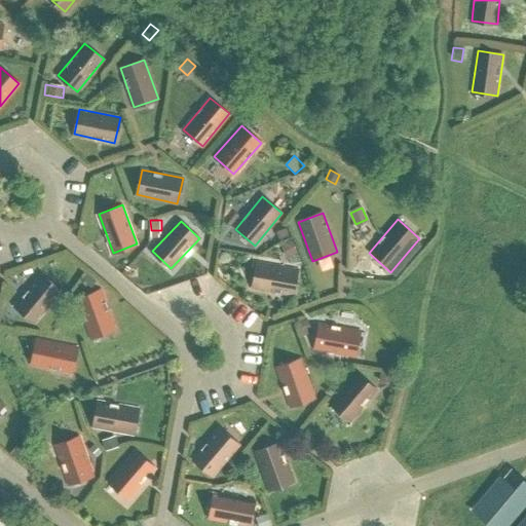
[(288,235),(285,228),(276,232),(279,239),(288,235)]
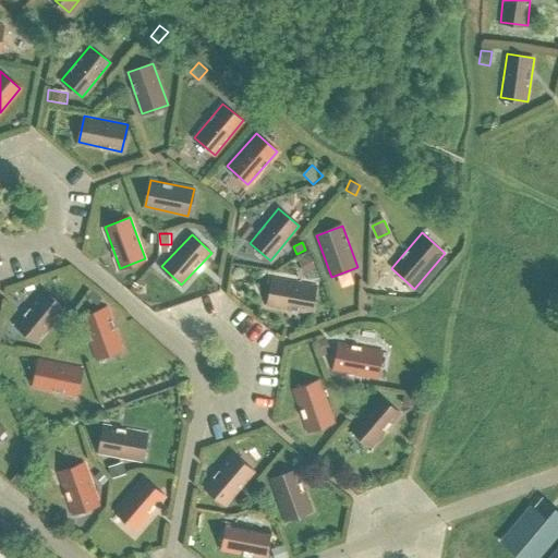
[(304,271),(315,267),(311,255),(299,261),(304,271)]
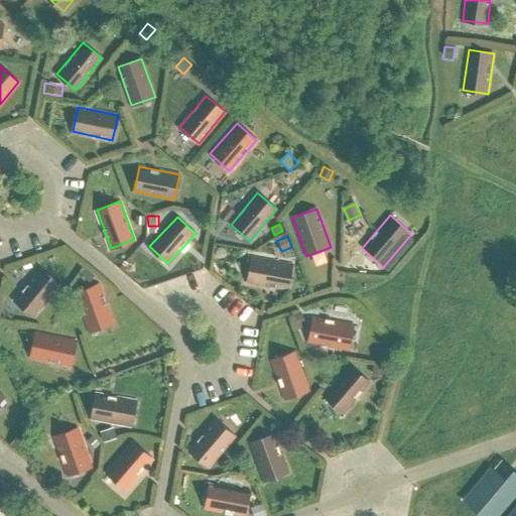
[(287,289),(292,264),(252,257),(248,281),(287,289)]
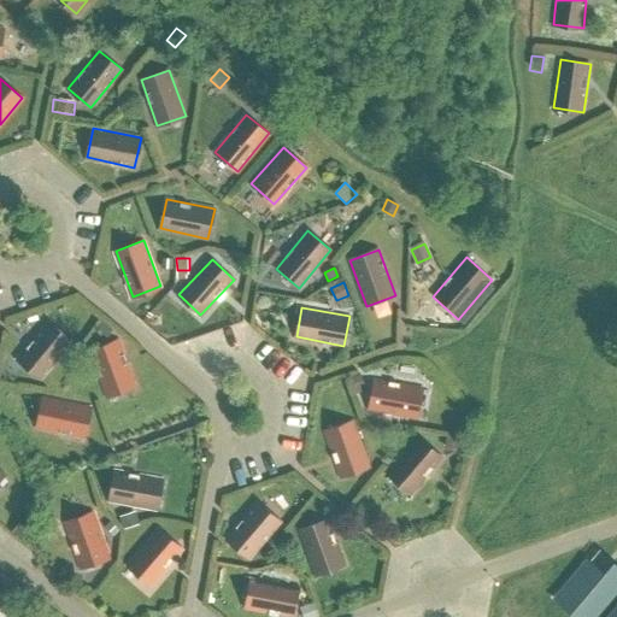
[(41,378),(70,340),(46,321),(17,360),(41,378)]
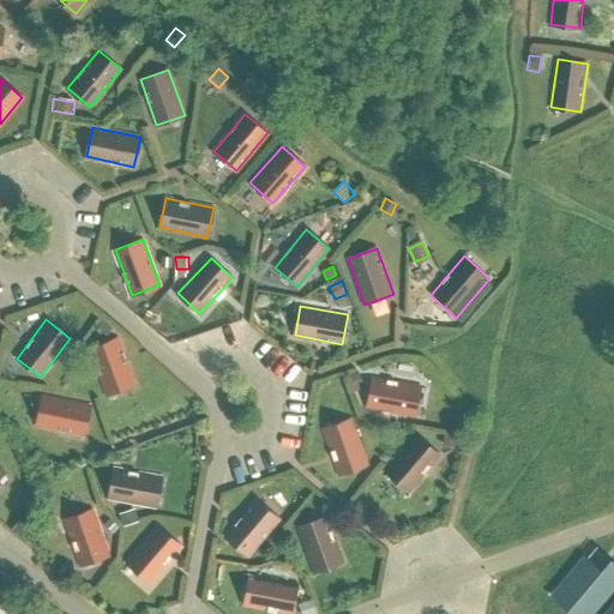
[(96,327),(106,335),(112,327),(102,320),(96,327)]
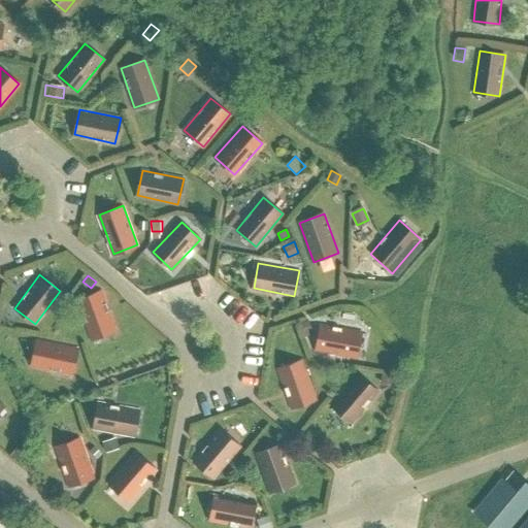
[(92,338),(116,330),(101,291),(77,299),(92,338)]
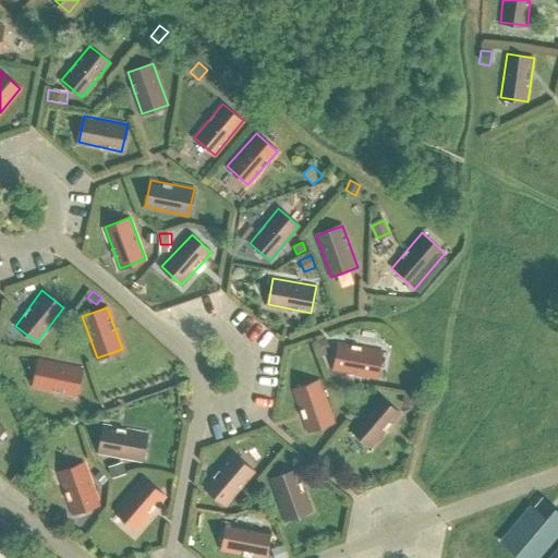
[(322,354),(330,352),(327,339),(318,341),(322,354)]
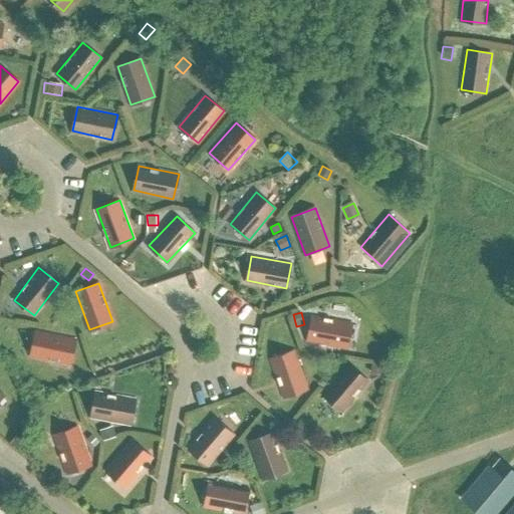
[(348,351),(353,323),(311,315),(306,343),(348,351)]
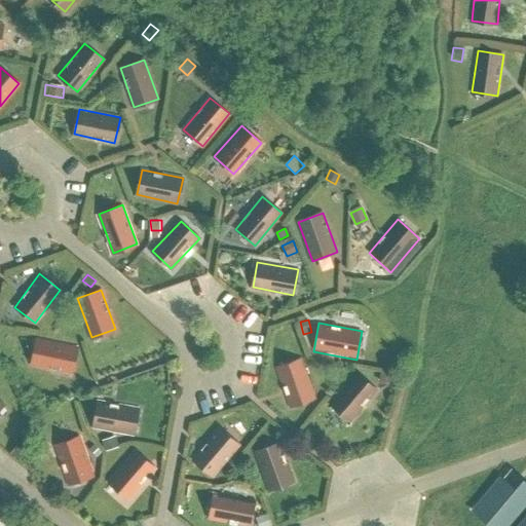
[(73,372),(77,346),(36,339),(32,365),(73,372)]
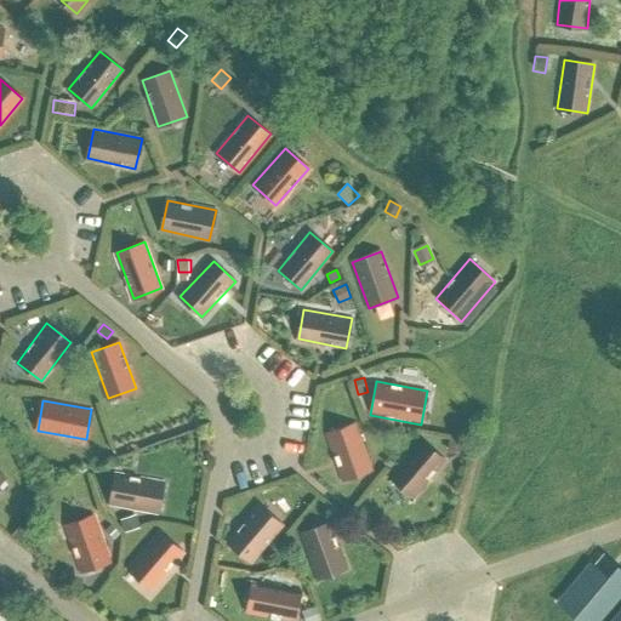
[(342,483),(374,472),(358,423),(325,433),(342,483)]
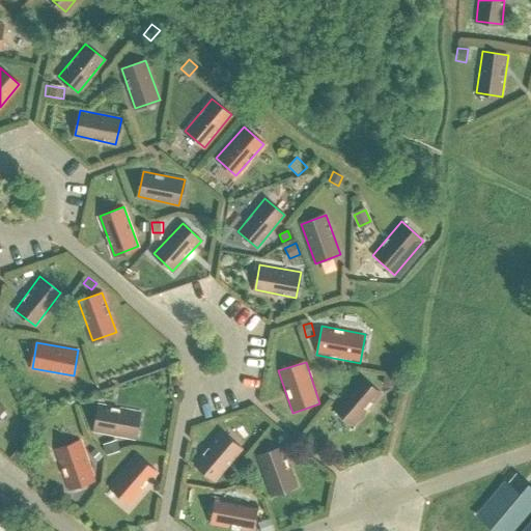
[(354,428),(383,394),(362,375),(333,410),(354,428)]
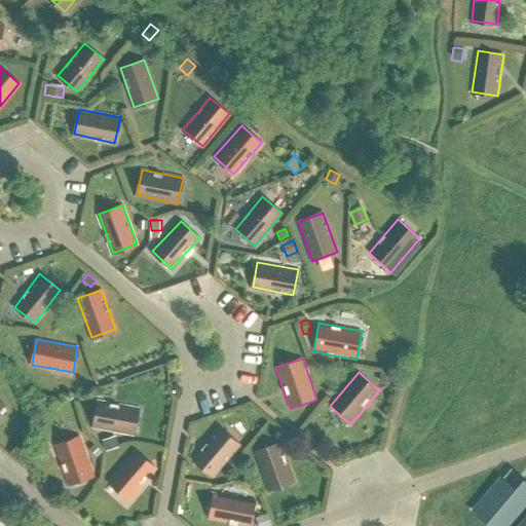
[(392,384),(395,375),(381,373),(379,382),(392,384)]
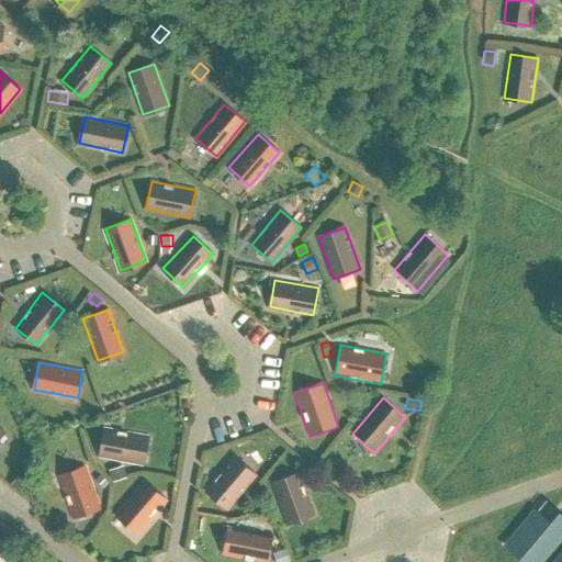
[(145,467),(150,437),(104,428),(98,459),(145,467)]
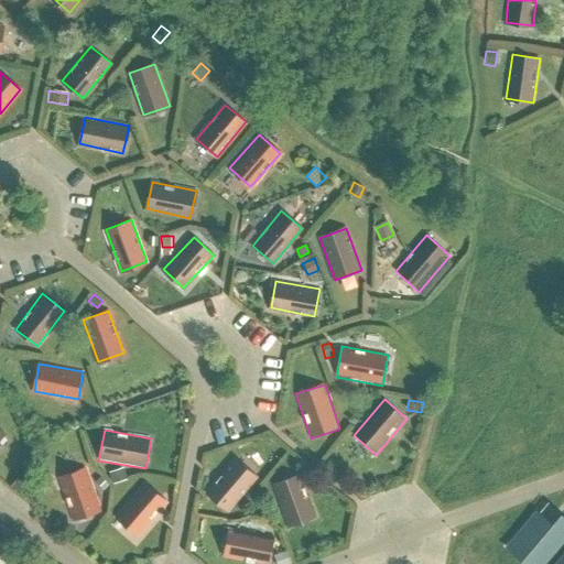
[(228,514),(259,478),(236,458),(205,495),(228,514)]
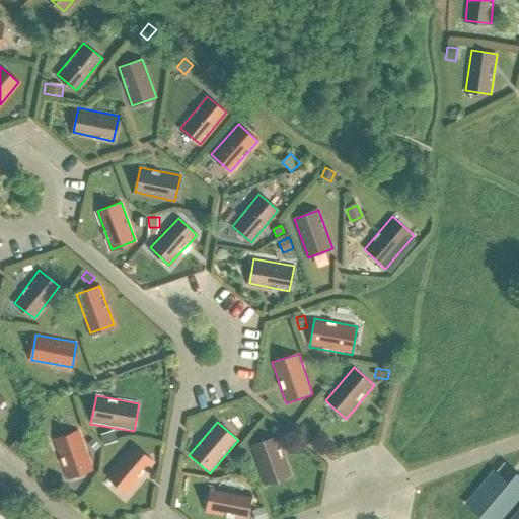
[(67,480),(94,471),(81,430),(53,439),(67,480)]
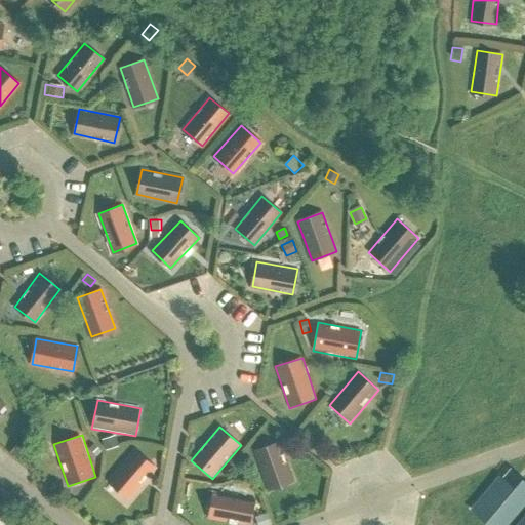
[(107,450),(119,446),(115,436),(104,439),(107,450)]
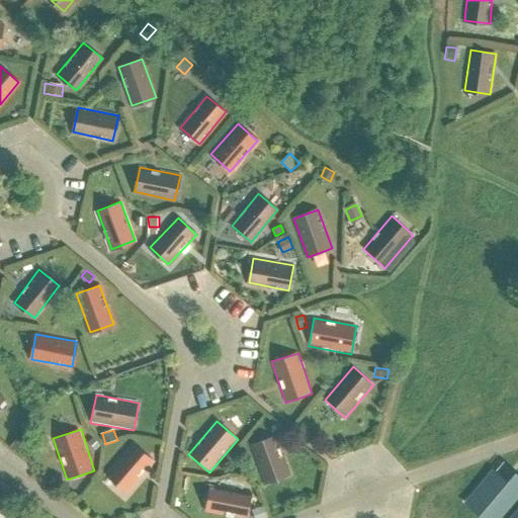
[(264,486),(290,477),(277,435),(250,444),(264,486)]
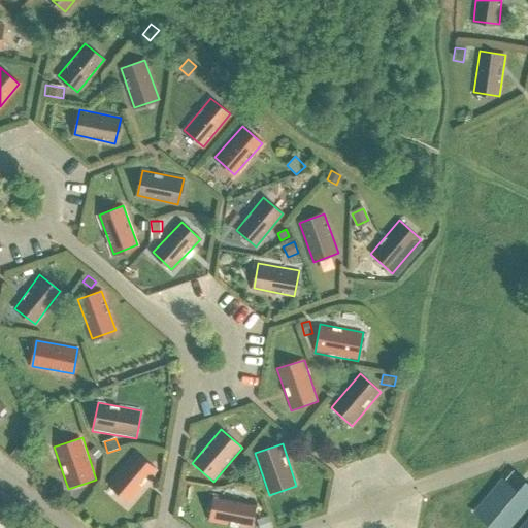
[(10,454),(19,461),(27,451),(19,444),(10,454)]
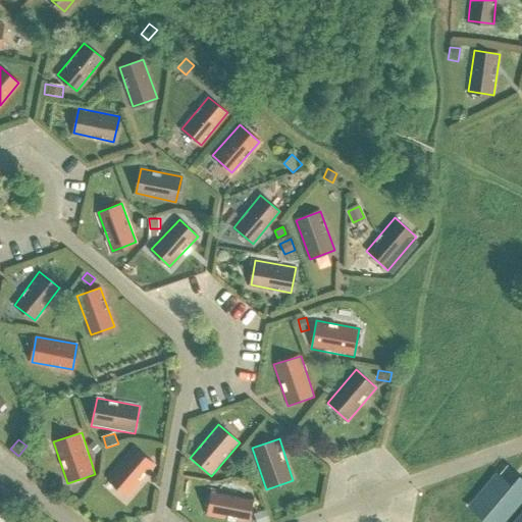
[(96,455),(103,449),(96,440),(90,447),(96,455)]
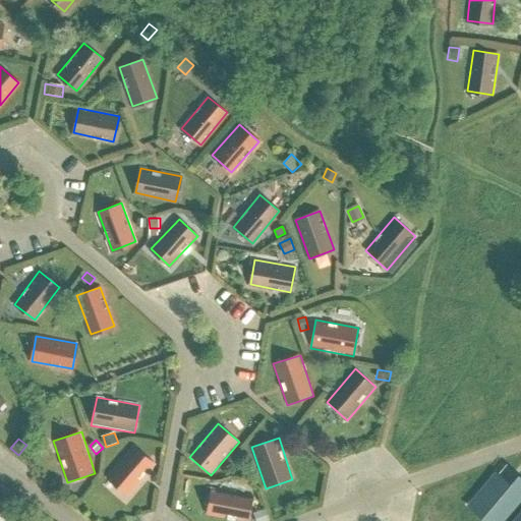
[(127,498),(157,464),(134,446),(106,478),(127,498)]
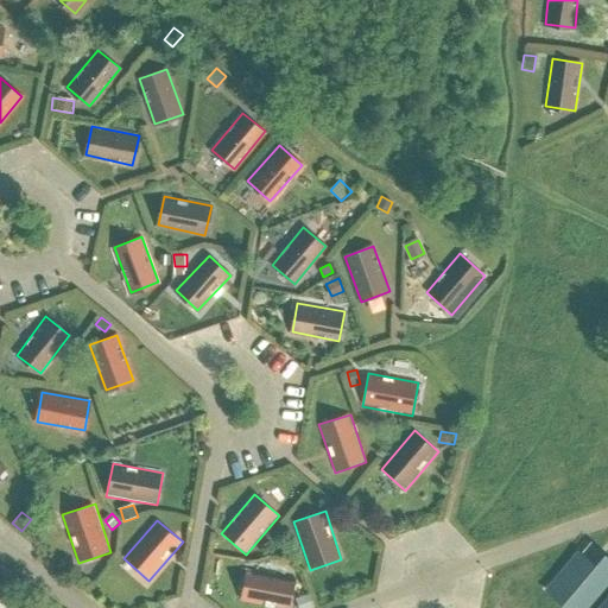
[(580,553),(549,589),(564,602),(570,595),(584,607),(607,578),(607,559),(603,556),(594,567),(580,553)]
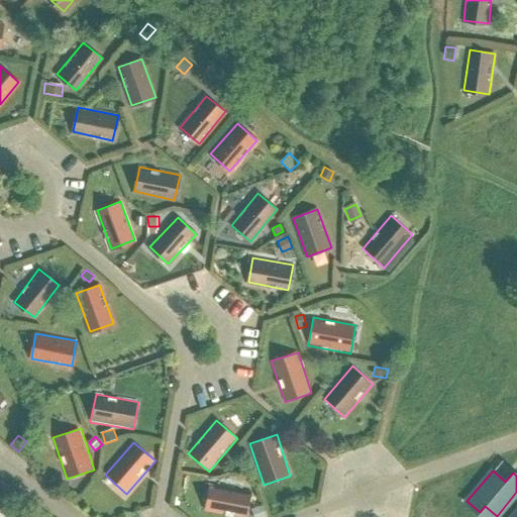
[(230,516),(247,516),(252,492),(210,484),(205,512),(230,516)]
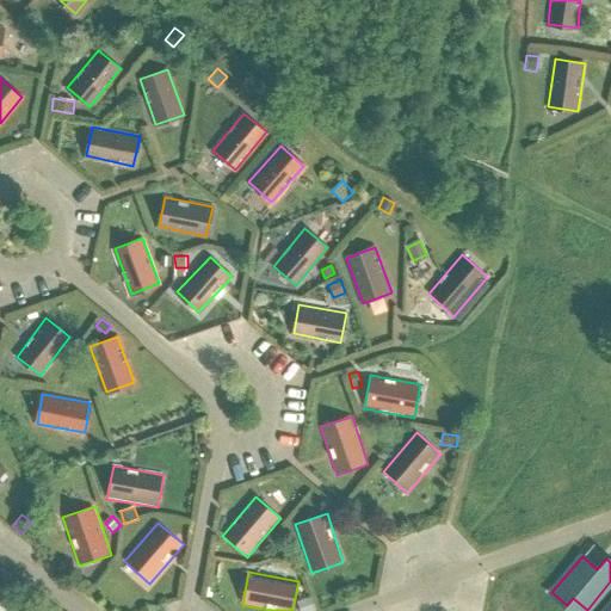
[(312,596),(297,600),(301,610),(314,610),(316,610),(312,596)]
